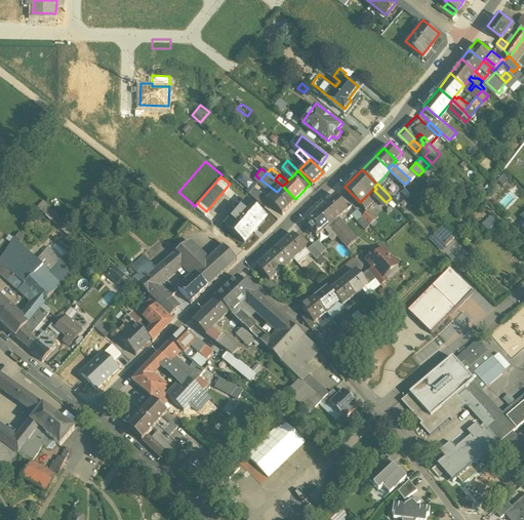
[(265,194),(254,185),(249,191),(259,200),(265,194)]
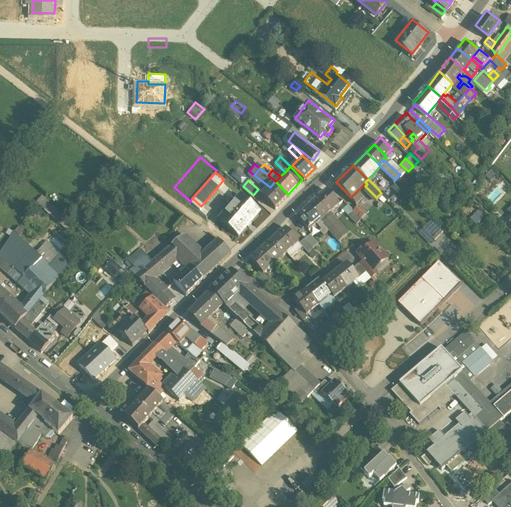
[(270,187),(263,194),(276,206),(288,194),(275,181),(270,187)]
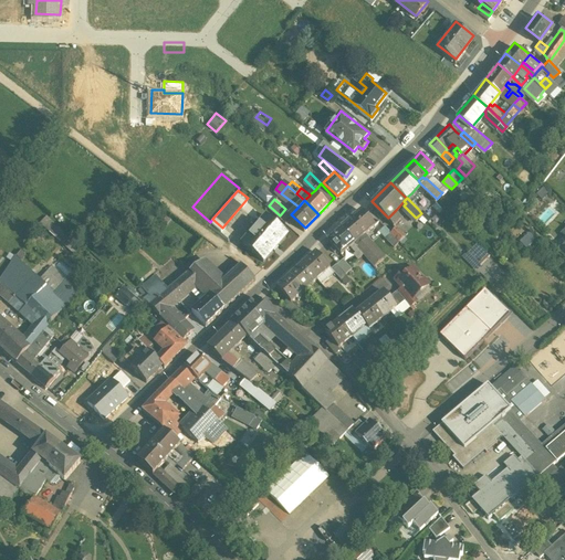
[(363,207),(342,224),(343,225),(355,240),(376,222),(363,207)]
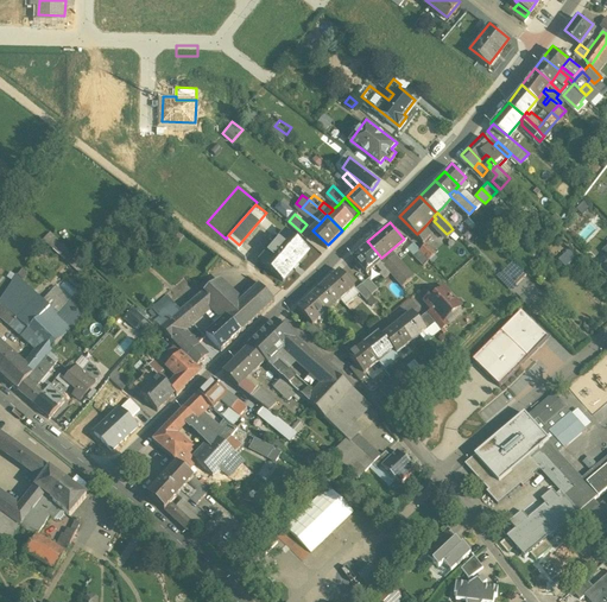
[(425,226),(417,234),(423,240),(431,230),(425,226)]
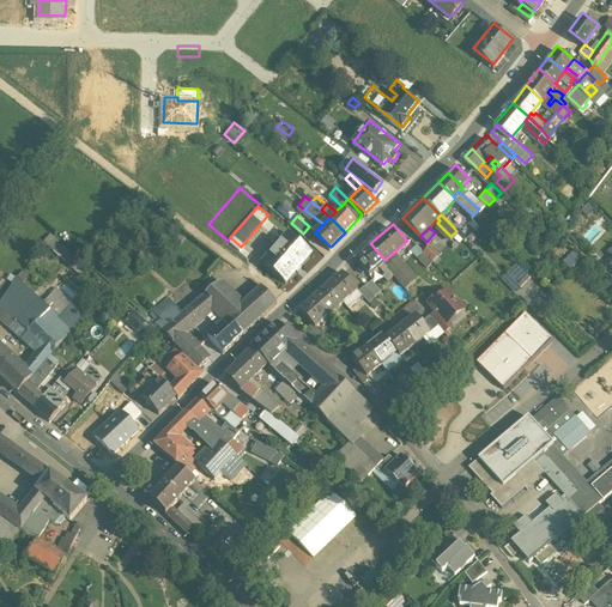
[(290,231),(280,242),(283,243),(276,252),(273,250),(264,261),(285,280),(311,250),(290,231)]
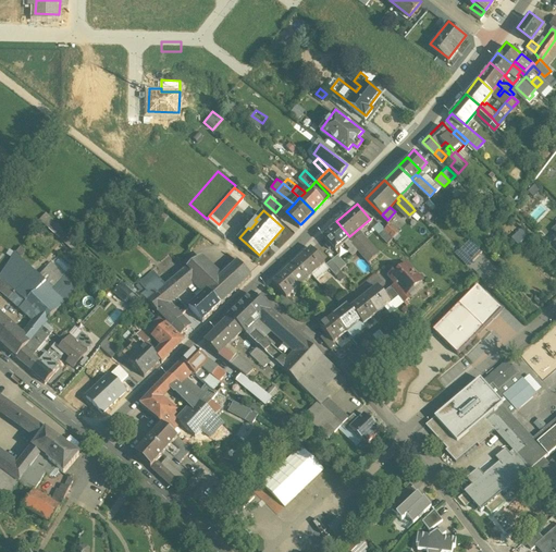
[(71,241),(76,233),(56,217),(49,224),(71,241)]
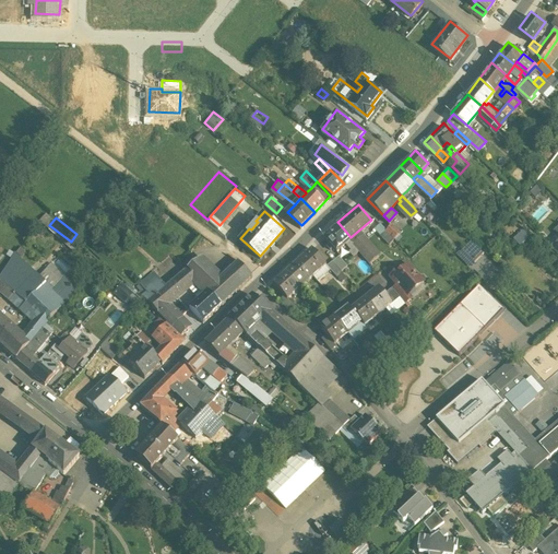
[(401,231),(392,222),(387,227),(394,236),(401,231)]
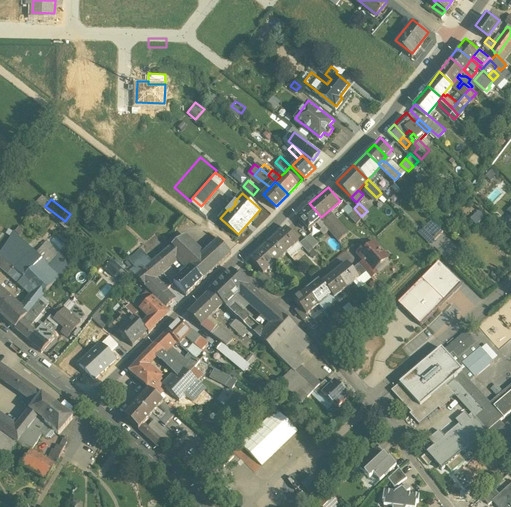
[(321,217),(310,204),(298,215),(309,227),(318,220),(321,217)]
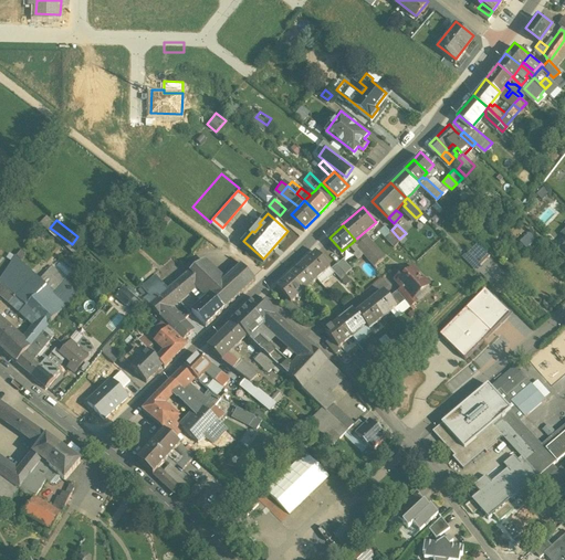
[(399,239),(391,230),(387,235),(396,243),(399,239)]
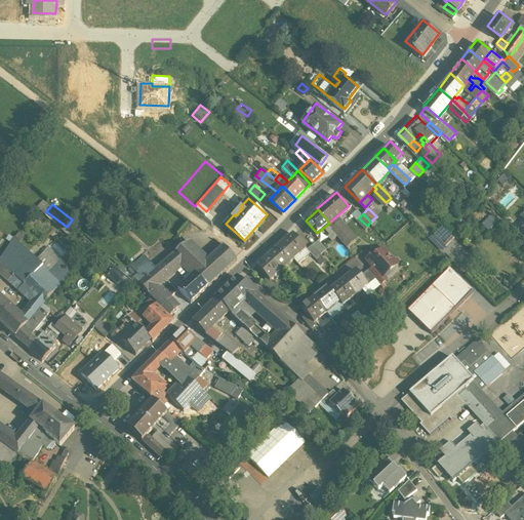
[(340,218),(331,226),(338,233),(339,235),(349,244),(357,237),(340,218)]
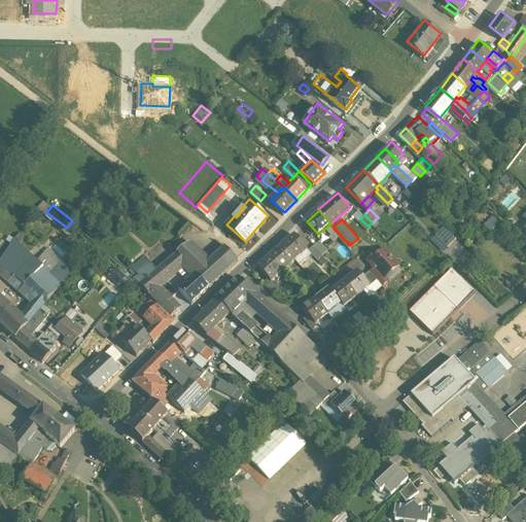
[(332,227),(330,223),(327,227),(332,233),(330,234),(335,239),(340,234),(332,227)]
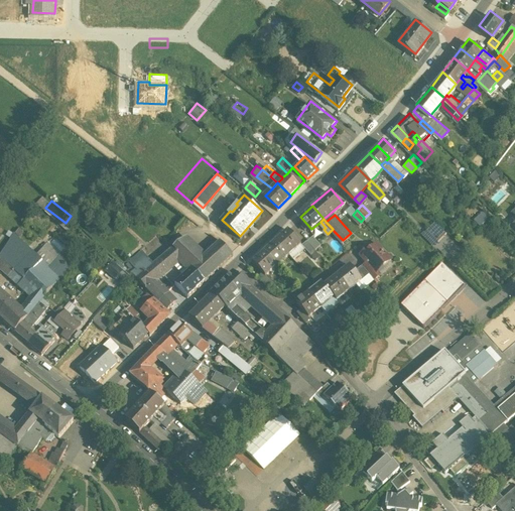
[(435,219),(427,228),(438,239),(446,230),(435,219)]
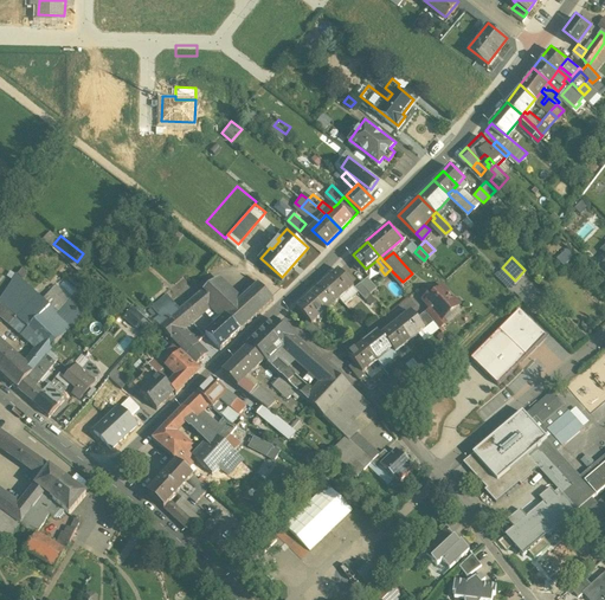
[(354,283),(339,266),(324,279),(339,294),(346,286),(348,289),(354,283)]
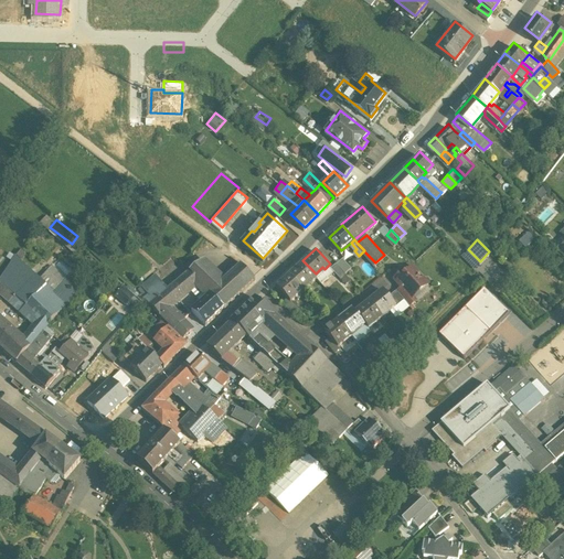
[(16,253),(3,270),(13,278),(25,260),(16,253)]
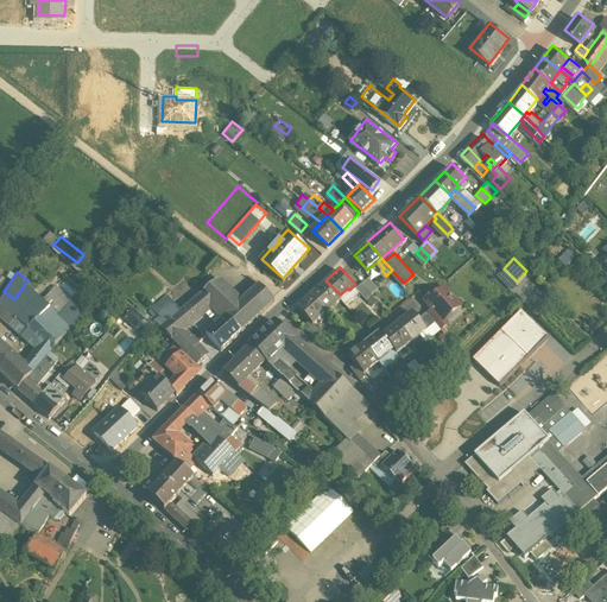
[(379,286),(370,276),(362,282),(372,292),(379,286)]
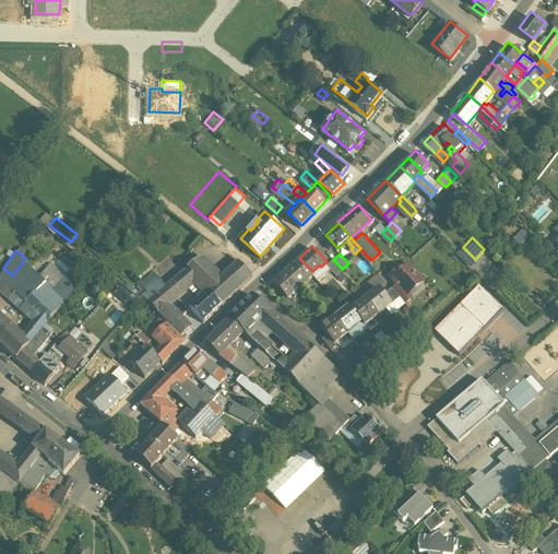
[(201,256),(158,291),(169,302),(197,279),(206,291),(209,287),(222,277),(201,256)]
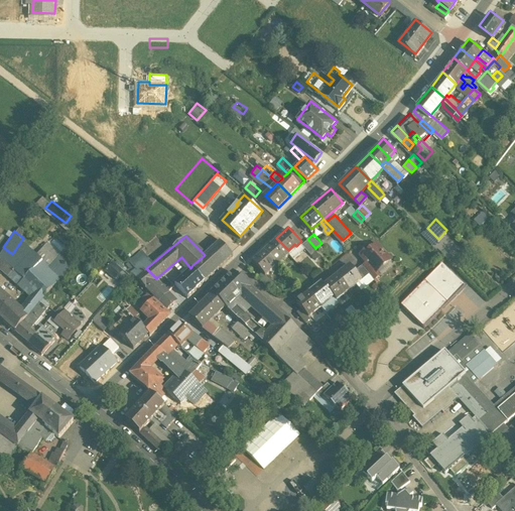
[(34,249),(23,238),(12,254),(13,256),(4,268),(18,282),(24,276),(16,269),(34,249)]
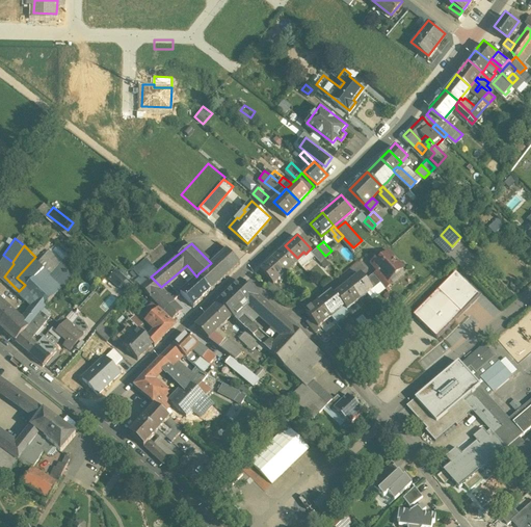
[(285,245),(273,257),(285,269),(292,263),(293,265),(298,260),(297,258),(285,245)]
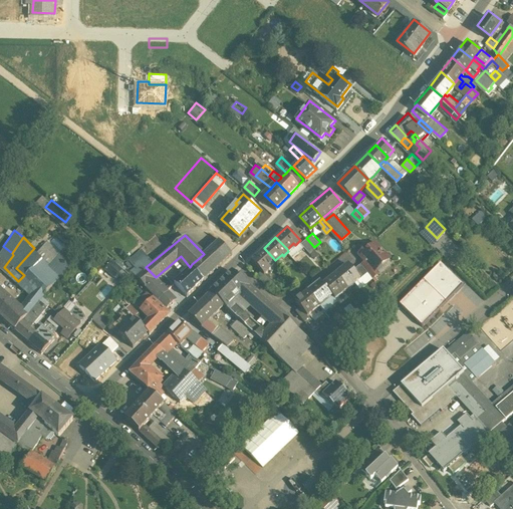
[(314,247),(306,238),(302,242),(304,245),(311,252),(315,248),(314,247)]
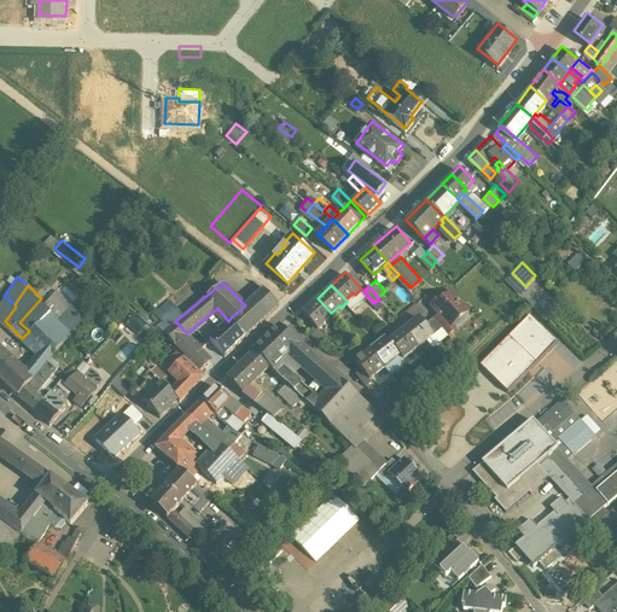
[(45,302),(73,331),(87,316),(58,287),(45,302)]
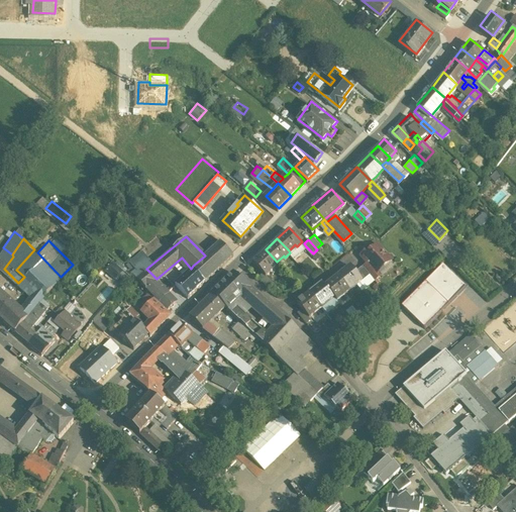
[(205,256),(193,266),(206,280),(234,253),(221,240),(205,256)]
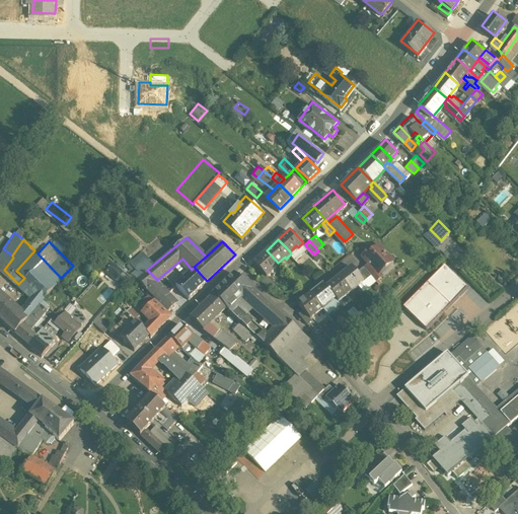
[(296,245),(290,251),(291,253),(295,258),(302,250),(303,251),(307,247),(305,244),(303,242),(298,247),(296,245)]
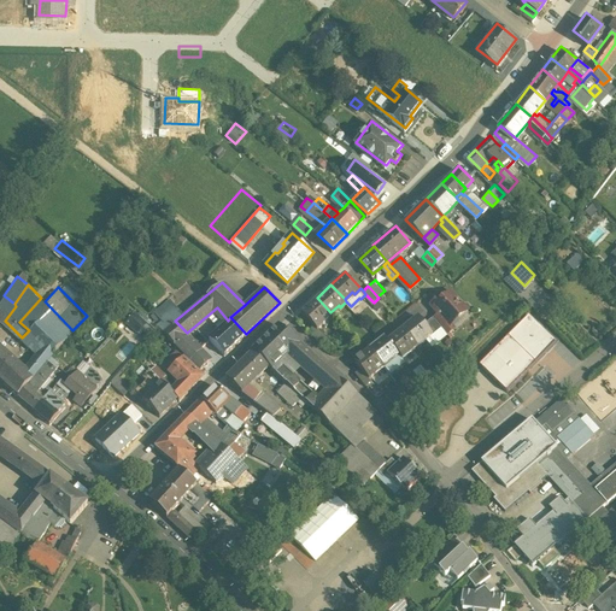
[(452,289),(444,297),(441,294),(432,303),(439,310),(443,313),(444,312),(450,319),(451,319),(457,313),(459,316),(468,307),(462,300),(461,301),(457,297),(458,297),(452,289)]
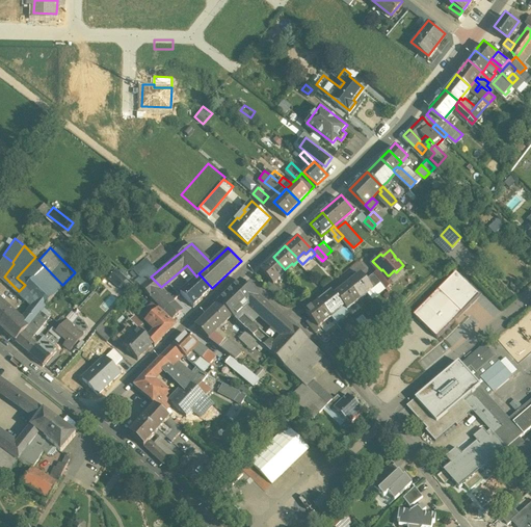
[(12,262),(3,255),(0,259),(0,272),(4,277),(14,264),(12,262)]
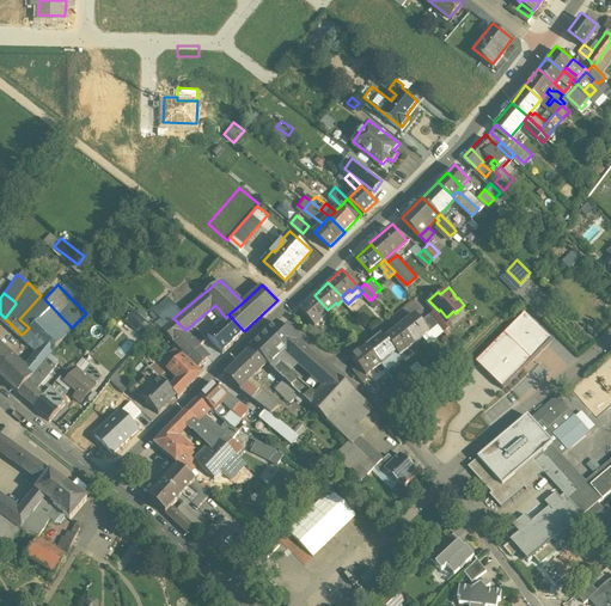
[(44,299),(41,295),(19,319),(29,328),(52,306),(44,299)]
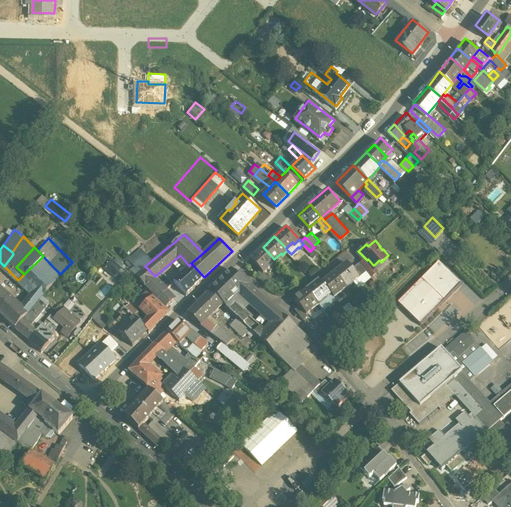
[(263,247),(251,257),(264,272),(269,267),(267,265),(274,259),(263,247)]
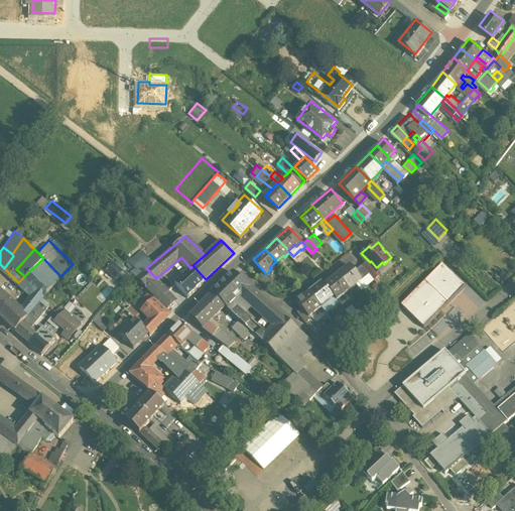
[(24,276),(18,282),(31,294),(39,301),(42,297),(60,276),(43,258),(24,276)]
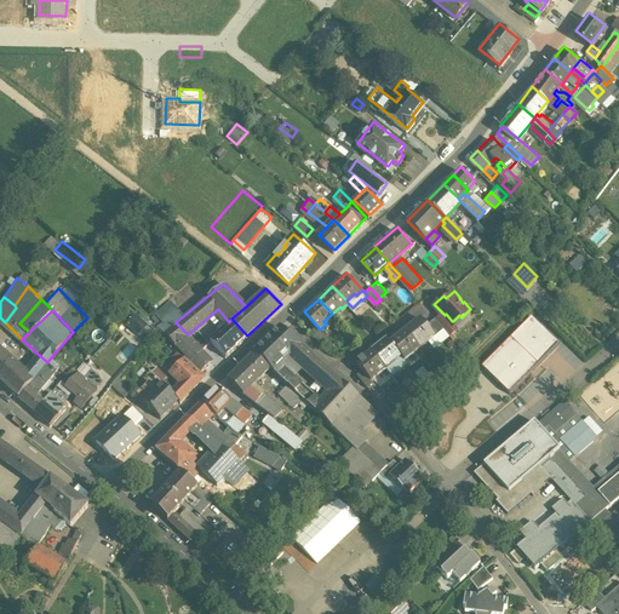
[(445,315),(441,311),(435,317),(443,327),(450,333),(458,326),(453,321),(452,321),(446,314),(445,315)]
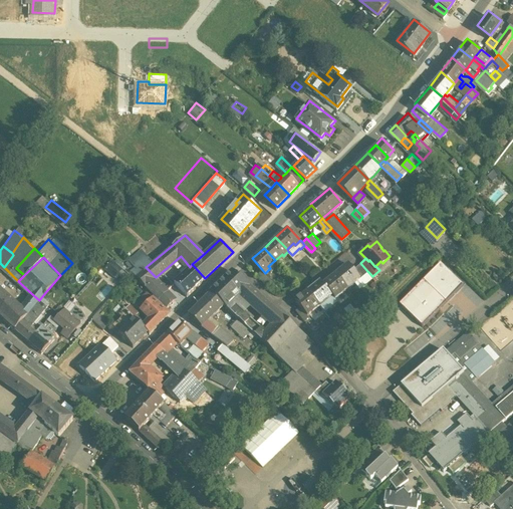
[(464,282),(441,260),(401,301),(423,323),(464,282)]
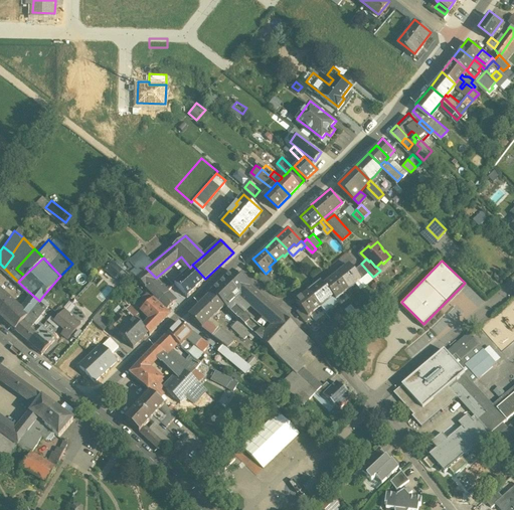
[(110,262),(106,267),(117,275),(121,270),(110,262)]
